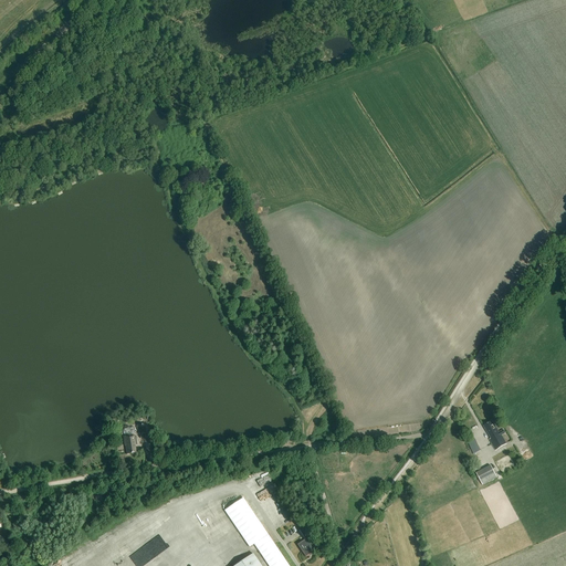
[(505,444),(501,436),(505,432),(503,430),(500,432),(498,429),(496,429),(494,426),(491,421),(483,427),(491,439),(490,440),(495,450),(505,444)]
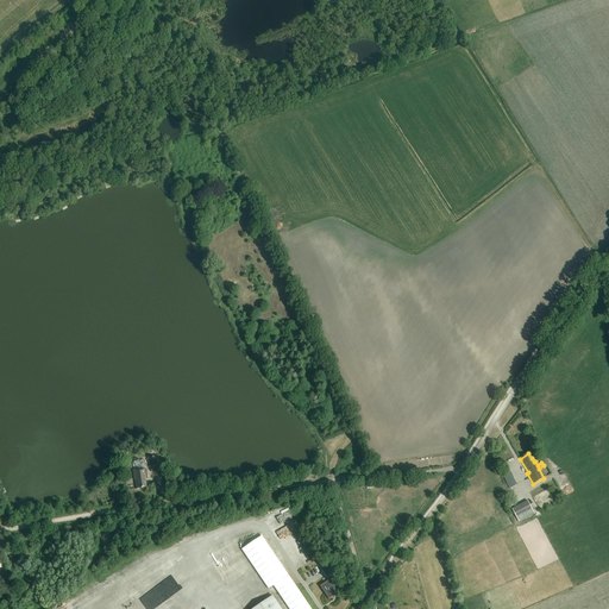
[(145,478),(148,478),(145,469),(133,471),(135,479),(136,489),(146,487),(145,478)]
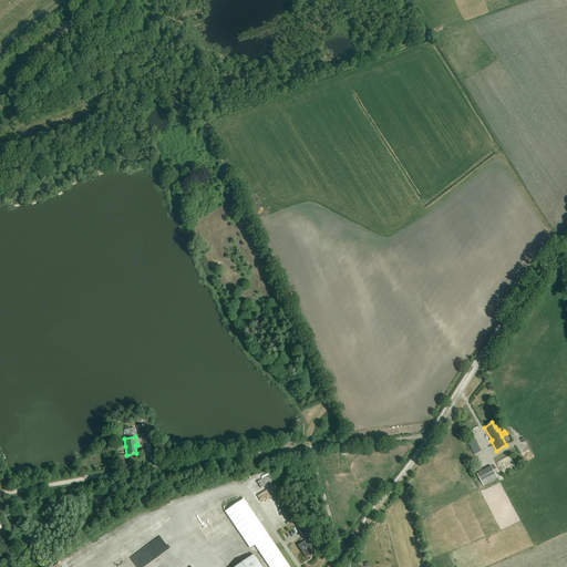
[(482,452),(476,440),(468,443),(474,455),(482,452)]
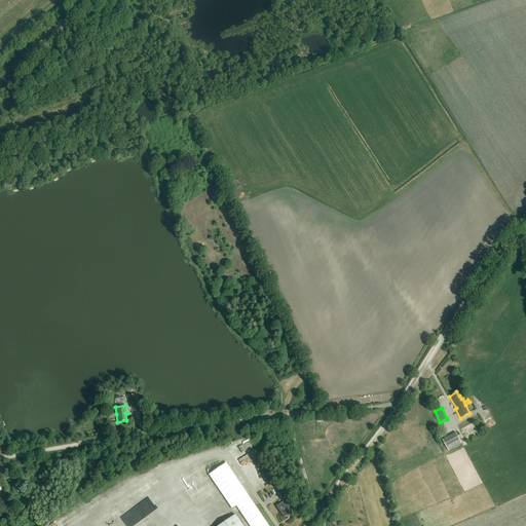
[(448,451),(462,444),(456,433),(443,440),(448,451)]
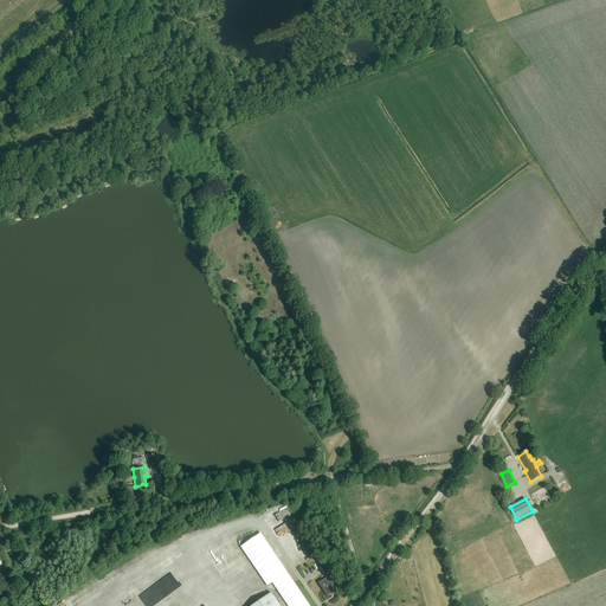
[(337,590),(342,587),(333,574),(318,584),(324,593),(327,594),(328,597),(330,594),(330,592),(331,592),(335,590),(337,590)]
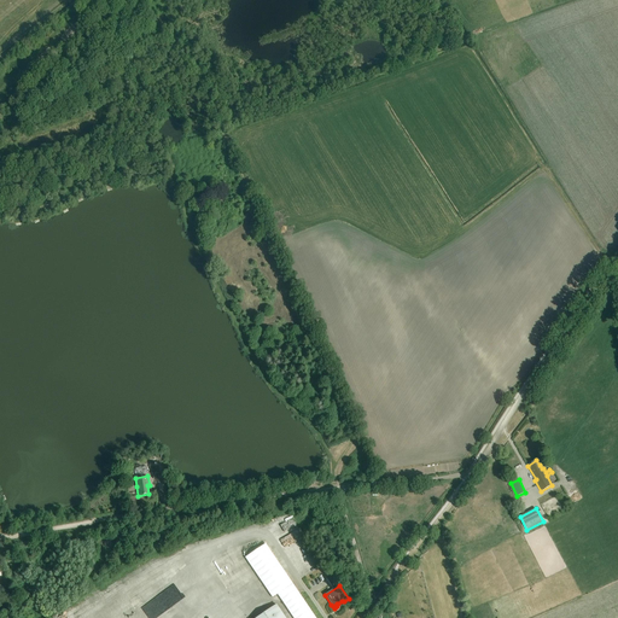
[(285,617),(277,606),(258,617),(285,617)]
